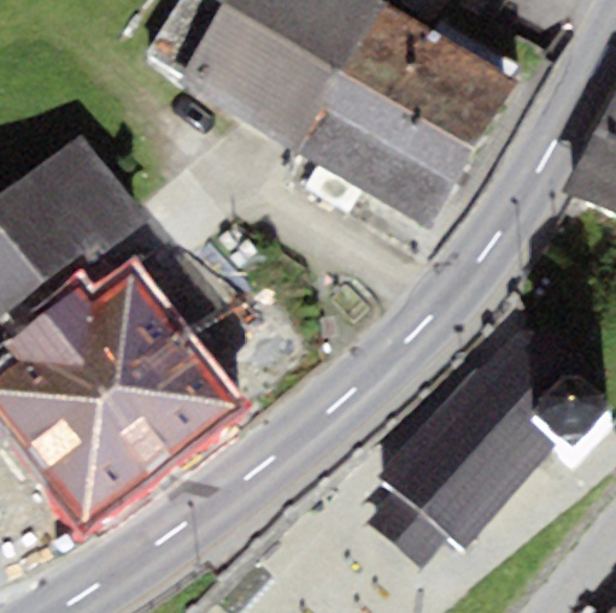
[(297,155),(385,1),(382,0),(180,0),(148,53),(180,72),(175,86),(297,155)]
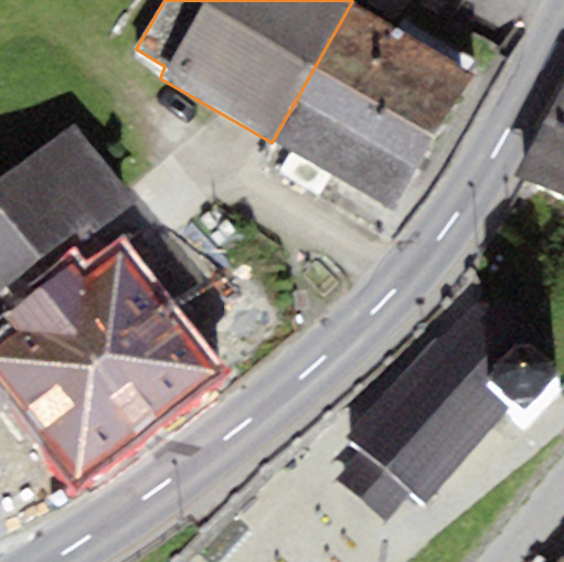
[(393,212),(475,71),(352,1),(272,142),(393,212)]
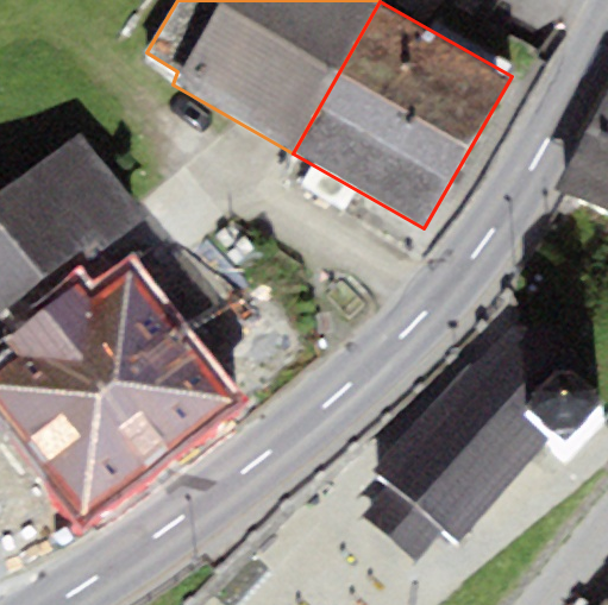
[(607,90),(558,182),(607,207),(607,90)]
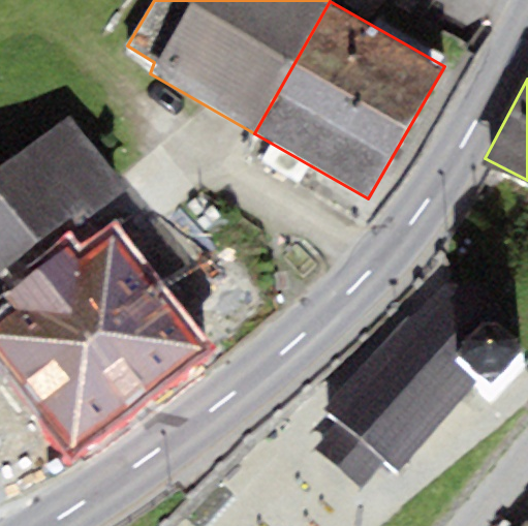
[(70,114),(0,168),(0,268),(71,213),(81,225),(129,188),(119,176),(70,114)]
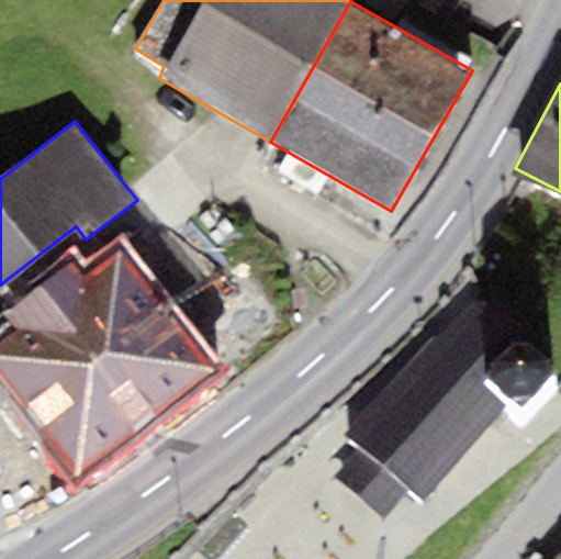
[(0,380),(83,484),(228,369),(122,236),(78,270),(70,260),(4,312),(13,322),(0,332),(0,380)]
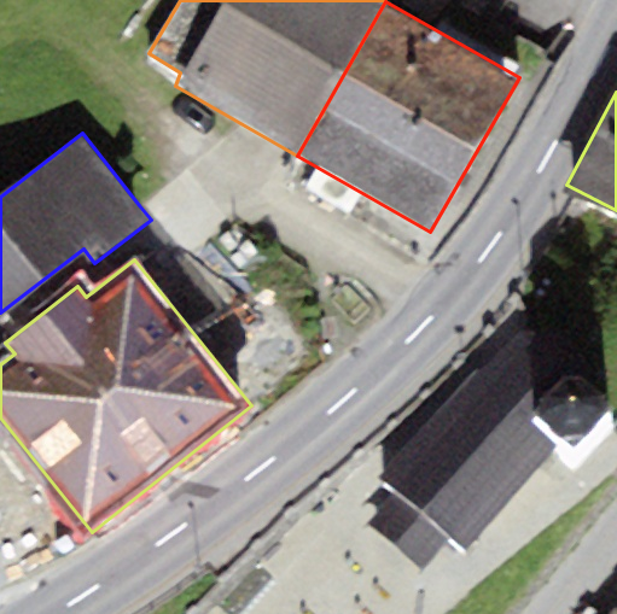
[(473,364),(379,471),(396,489),(368,519),(425,568),(450,539),(463,550),(558,434),(572,448),(612,407),(563,367),(568,361),(570,345),(568,333),(560,327),(540,322),(522,328),(478,370),(473,364)]
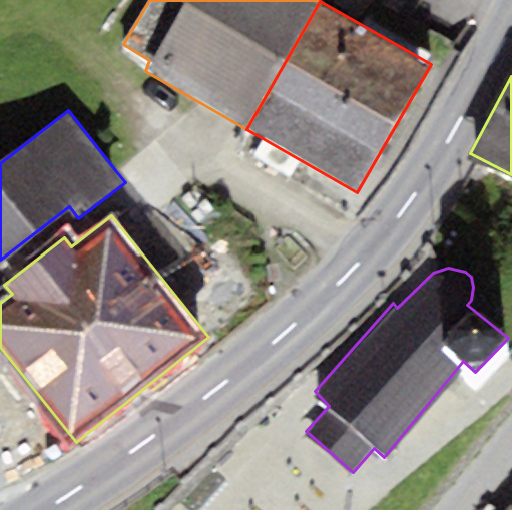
All buildings are outlined.
